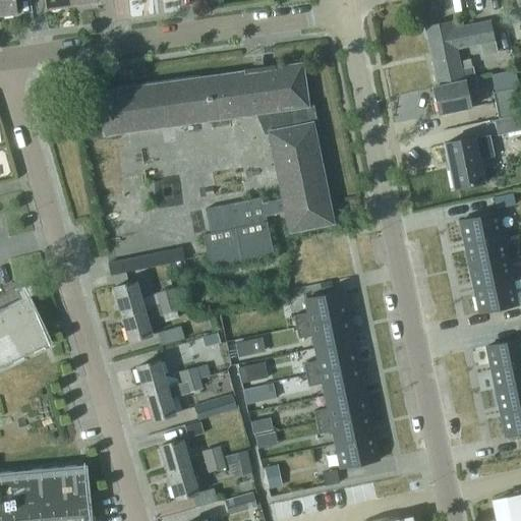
[(0,0),(0,15),(15,13),(12,0),(0,0)]
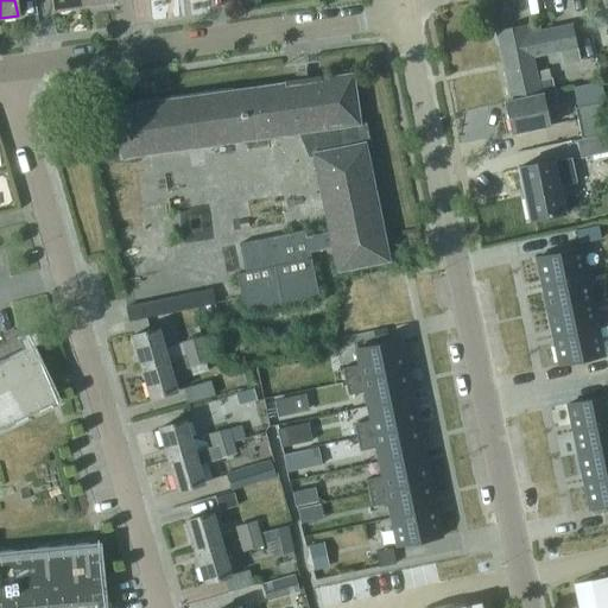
[(83,6),(81,0),(51,0),(52,11),(83,6)]
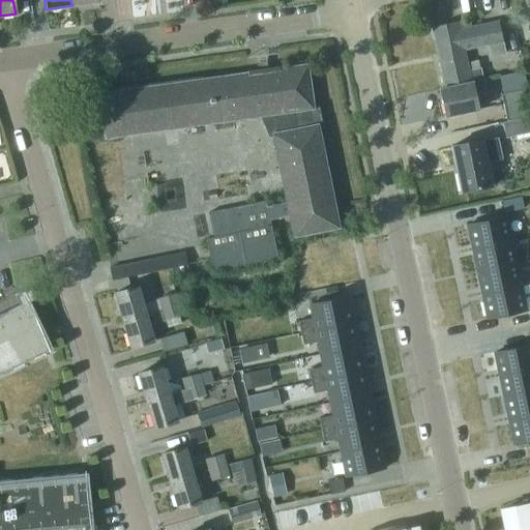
[(435,28),(446,89),(483,82),(481,69),(468,71),(464,51),(490,46),(492,58),(505,55),(499,23),(460,31),(459,24),(435,28)]
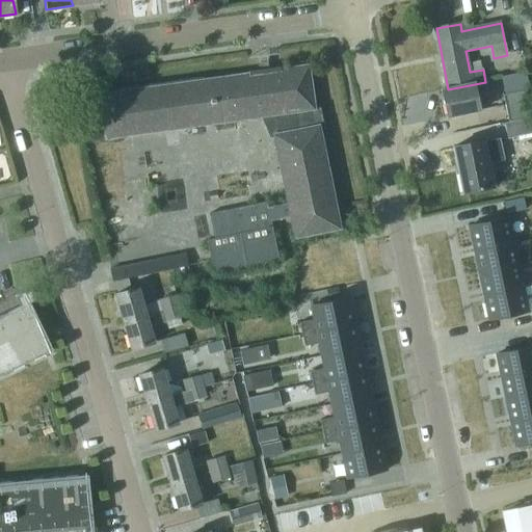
[(314,61),(99,90),(105,137),(273,114),(275,128),(274,128),(284,200),(210,210),(213,237),(209,238),(213,270),(278,261),(273,217),(291,215),(293,235),(337,229),(314,61)]
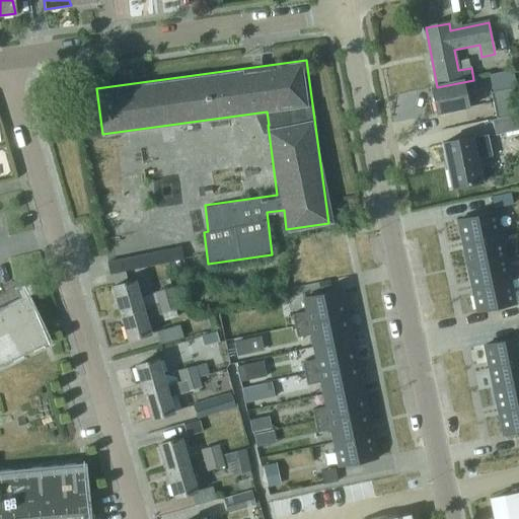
[(437,87),(432,88),(437,115),(468,108),(465,93),(476,91),(473,80),(437,87)]
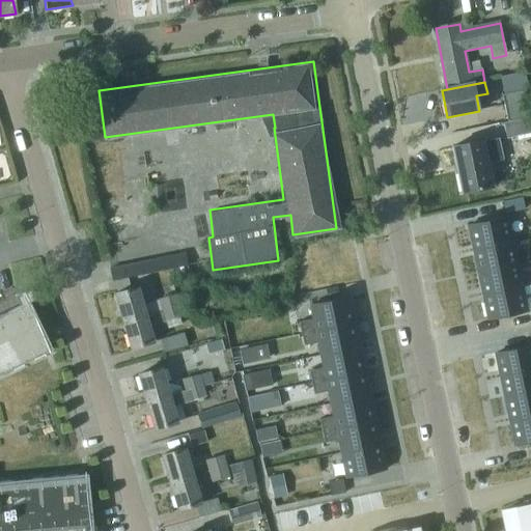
[(530,101),(529,90),(502,95),(508,122),(530,117),(530,101)]
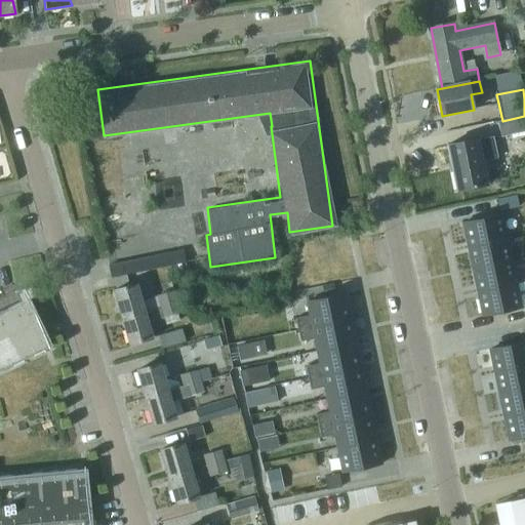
[(524,116),(502,121),(499,122),(502,135),(524,130),(524,116)]
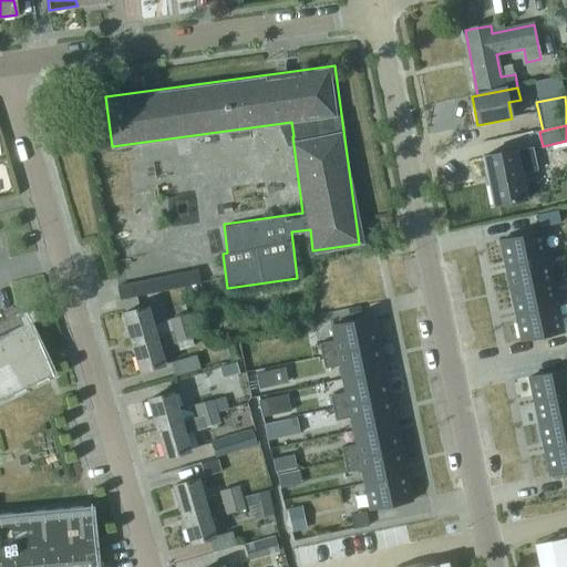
[(538,172),(533,147),(483,157),(493,205),(526,198),(522,175),(538,172)]
